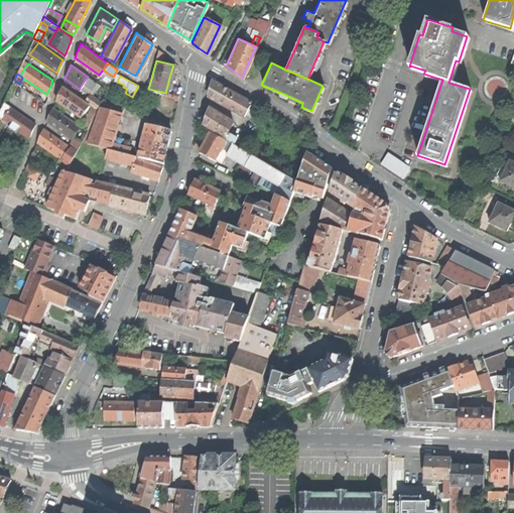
[(100,85),(88,77),(85,80),(97,88),(100,85)]
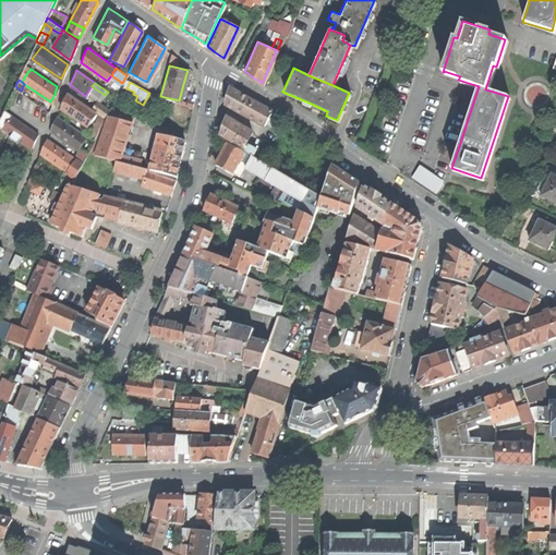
[(105,95),(92,86),(86,95),(96,103),(97,101),(99,103),(105,95)]
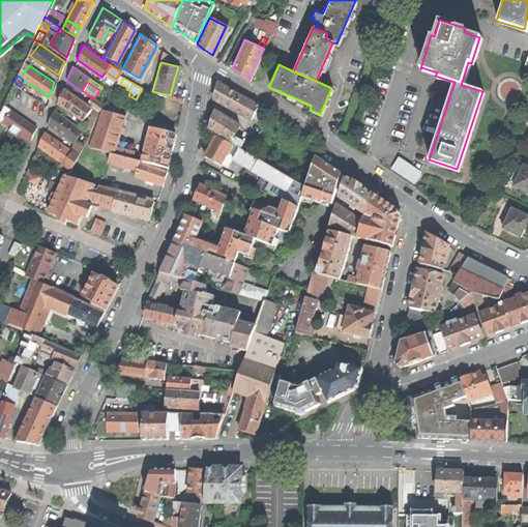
[(242,111),(248,99),(216,82),(215,90),(213,97),(241,113),(242,111)]
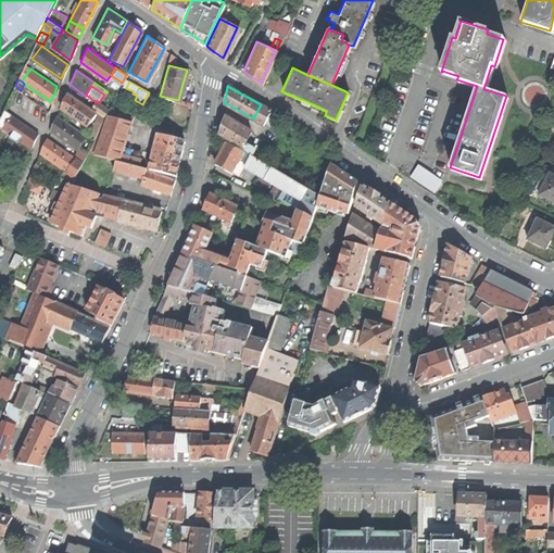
[(86,125),(95,112),(66,91),(63,98),(60,107),(86,125)]
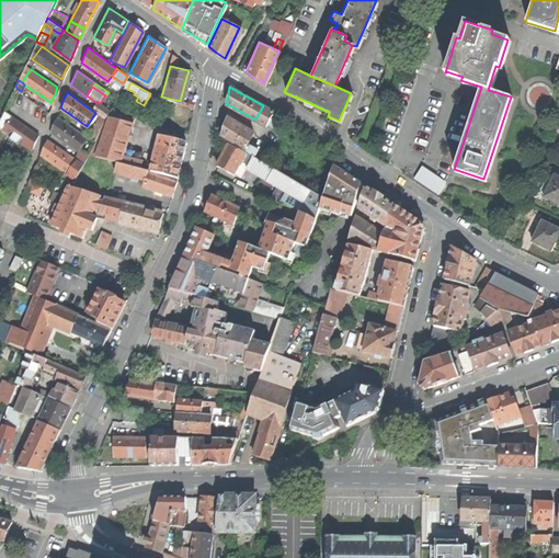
[(92,110),(99,114),(105,118),(110,110),(100,103),(98,102),(97,103),(92,110)]
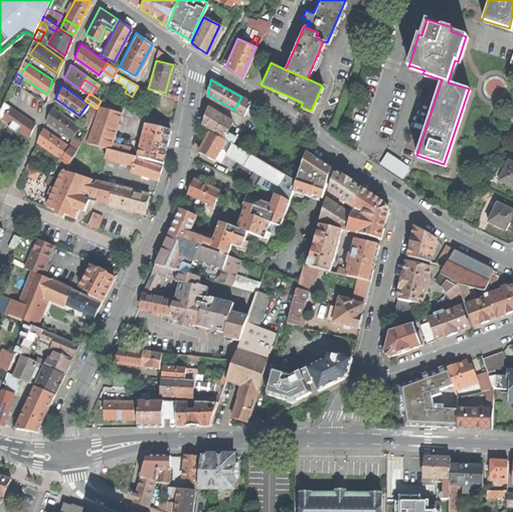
[(244,112),(250,102),(241,97),(235,108),(244,112)]
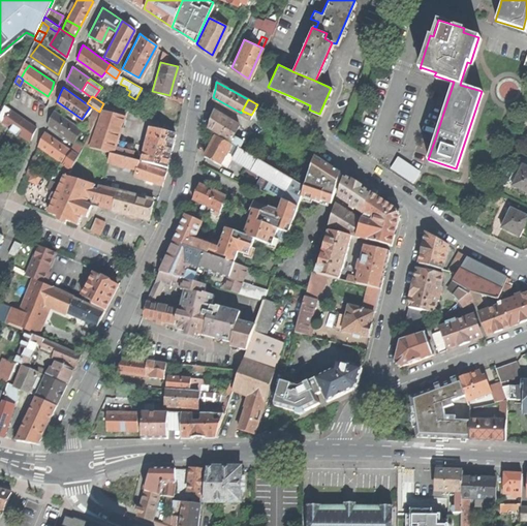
[(124,116),(126,109),(104,102),(102,109),(124,116)]
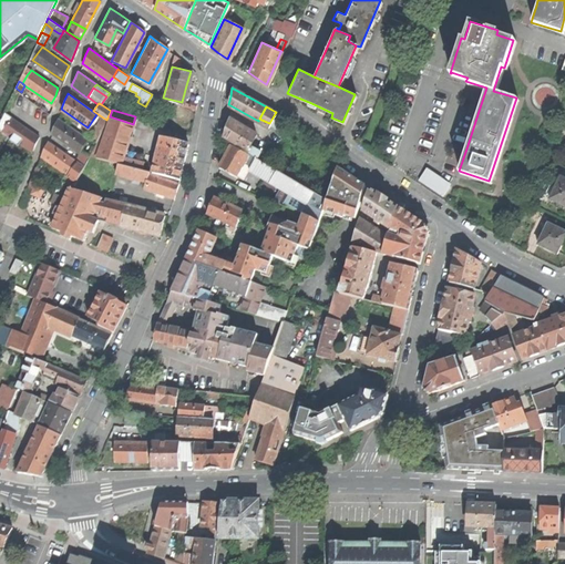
[(0,135),(2,130),(1,130),(10,116),(4,112),(0,120),(0,135)]
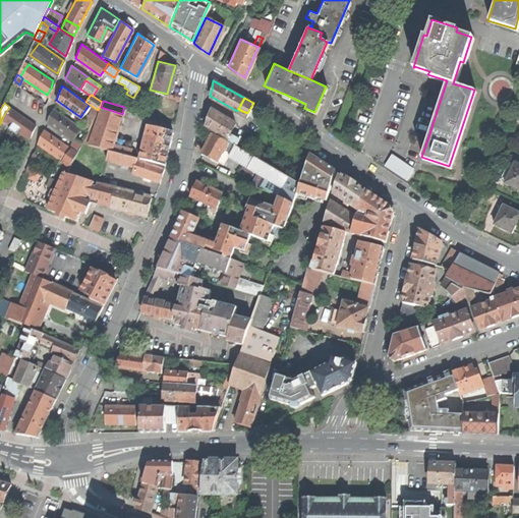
[(247,113),(253,116),(260,106),(253,103),(247,113)]
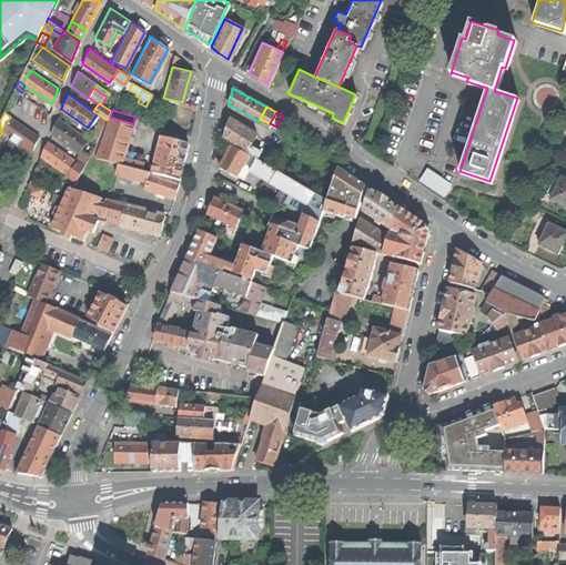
[(100,115),(90,137),(95,140),(98,137),(107,120),(100,115)]
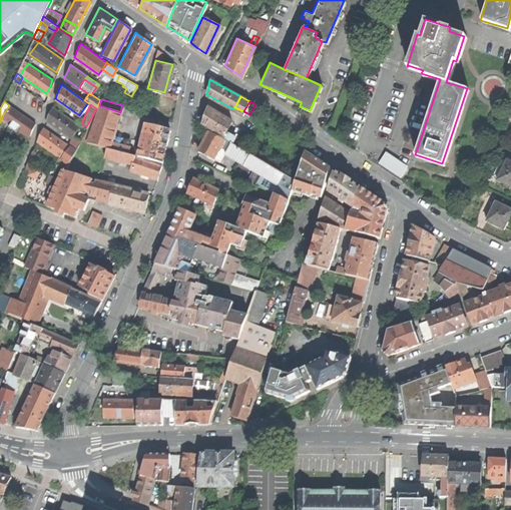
[(1,117),(2,117),(28,135),(31,128),(34,121),(9,105),(1,117)]
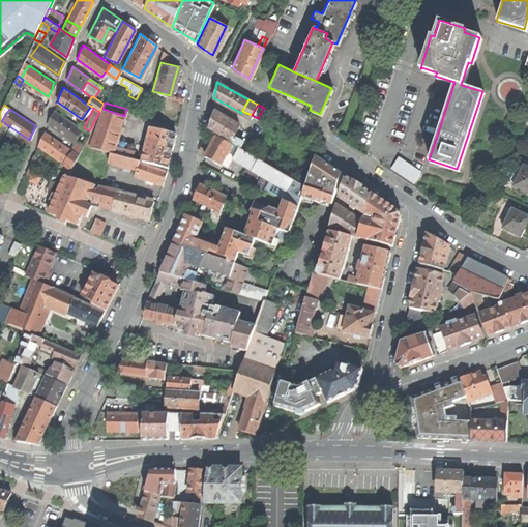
[(48,122),(48,123),(72,141),(81,127),(54,109),(51,115),(48,122)]
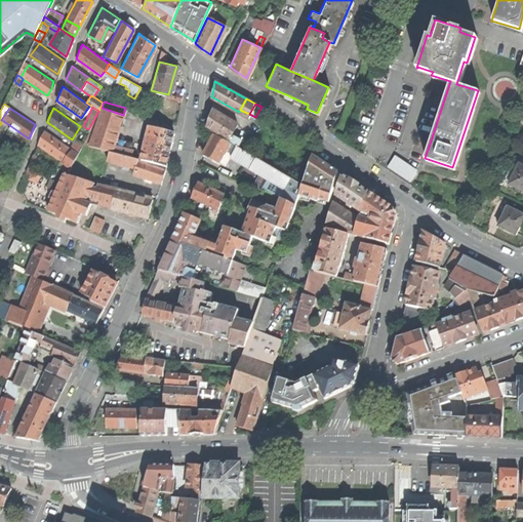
[(123,115),(102,108),(95,126),(117,132),(123,115)]
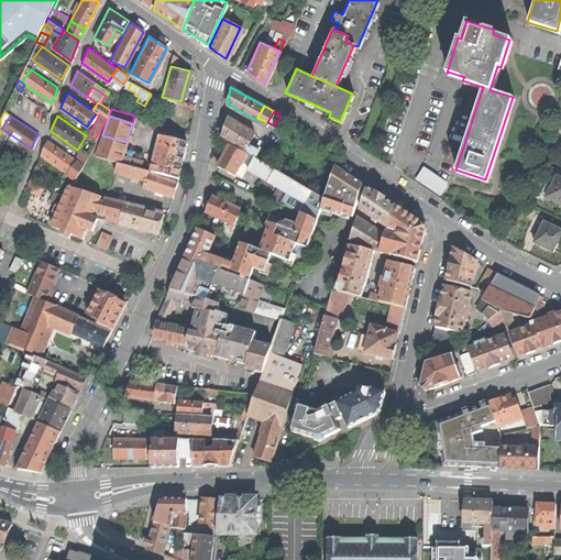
[(221,135),(243,149),(246,143),(253,132),(228,117),(224,127),(221,135)]
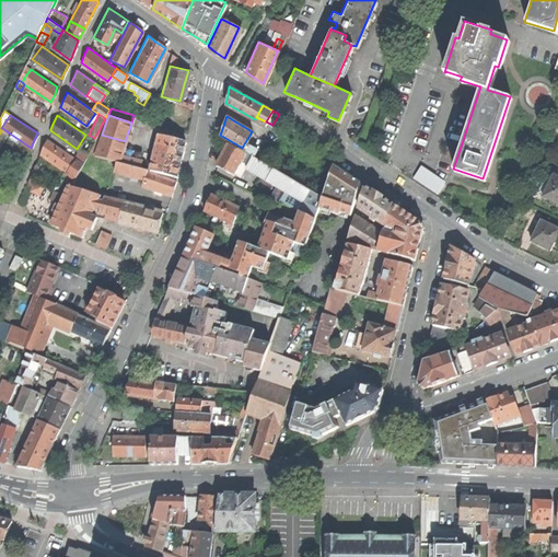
[(158,134),(149,169),(176,175),(181,157),(184,140),(158,134)]
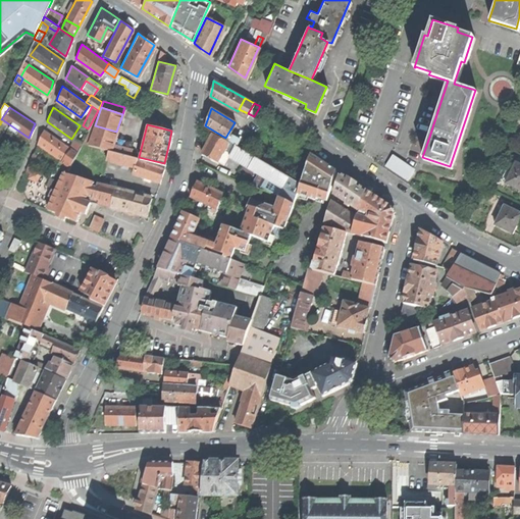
[(94,126),(90,125),(88,128),(82,142),(89,144),(94,126)]
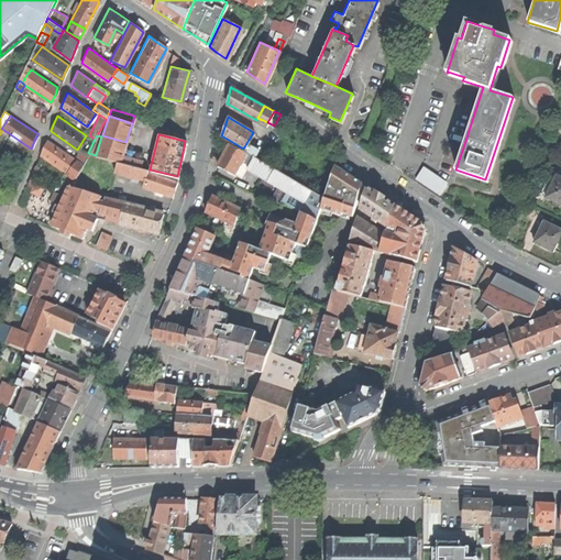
[(125,142),(102,135),(101,136),(96,155),(117,161),(120,162),(122,154),(125,142)]
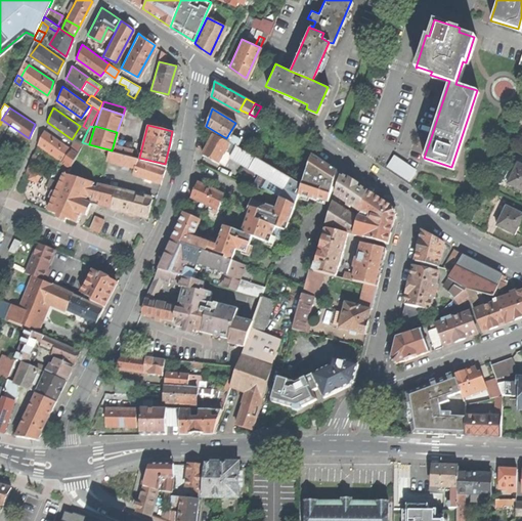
[(62,160),(71,147),(70,147),(44,129),(41,135),(37,143),(62,160)]
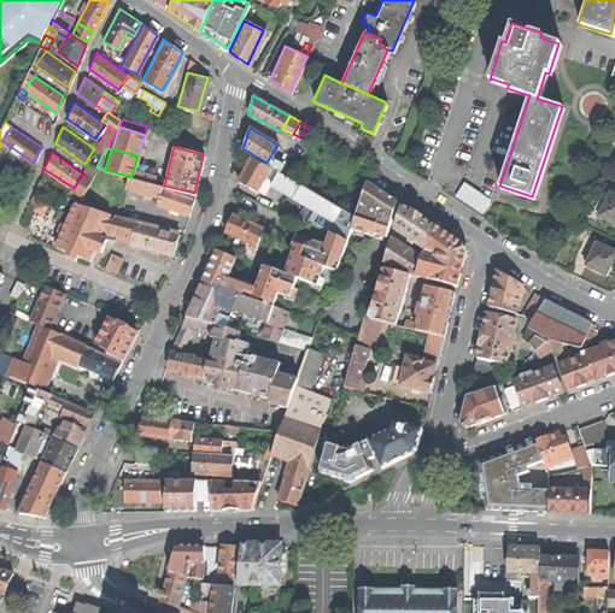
[(244,168),(236,181),(256,190),(268,170),(269,166),(250,157),(244,168)]
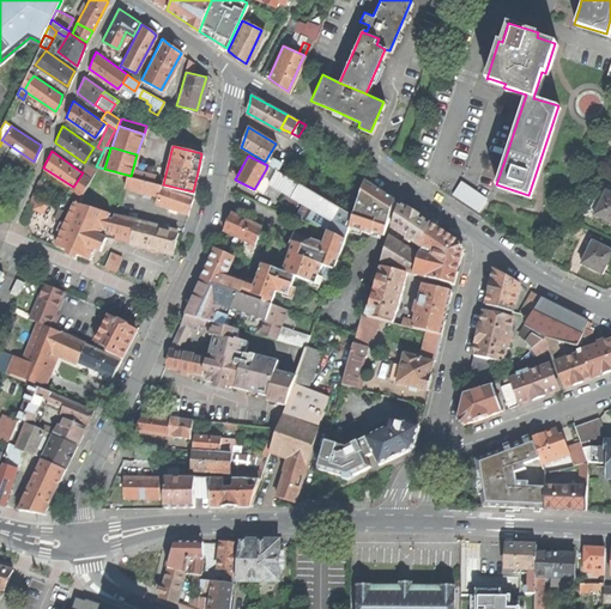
[(265,162),(265,163),(268,165),(276,169),(277,170),(280,163),(268,156),(265,162)]
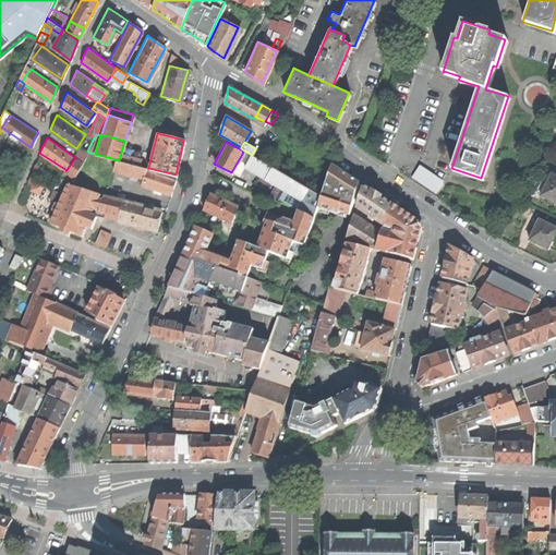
[(80,149),(74,157),(75,157),(82,161),(86,154),(80,149)]
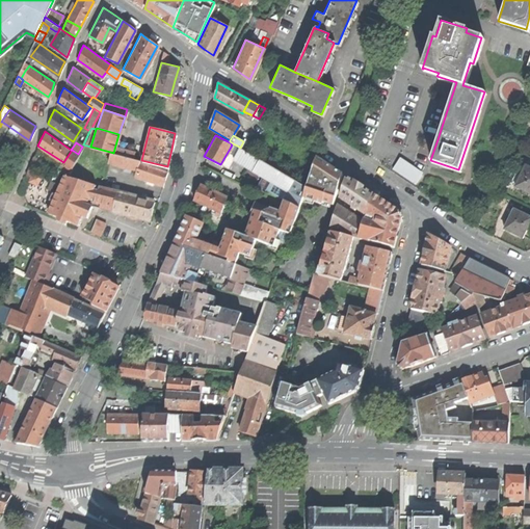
[(115,146),(113,153),(132,157),(134,151),(115,146)]
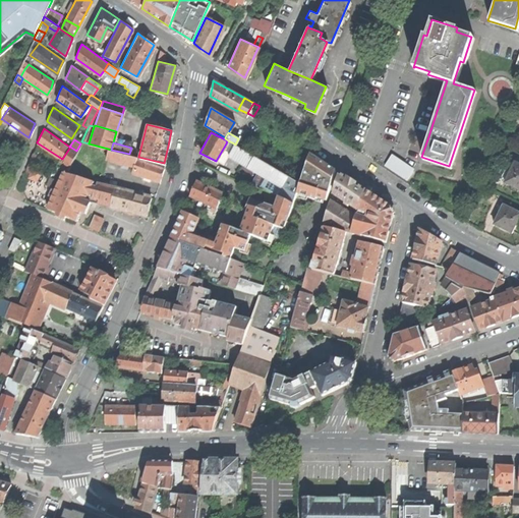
[(248,165),(253,155),(235,145),(234,144),(232,147),(228,154),(248,165)]
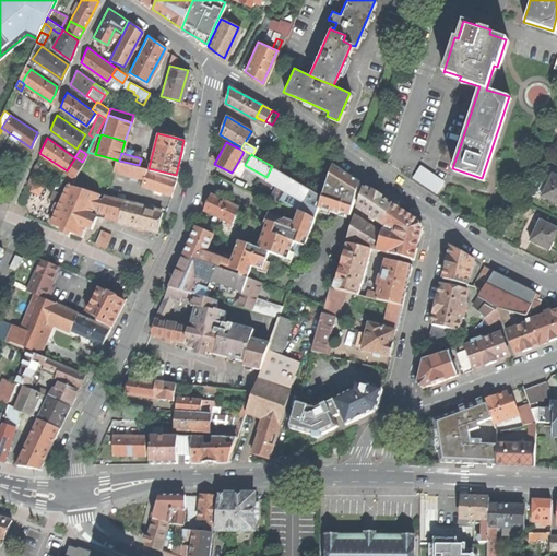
[(75,157),(67,170),(70,173),(75,176),(82,162),(75,157)]
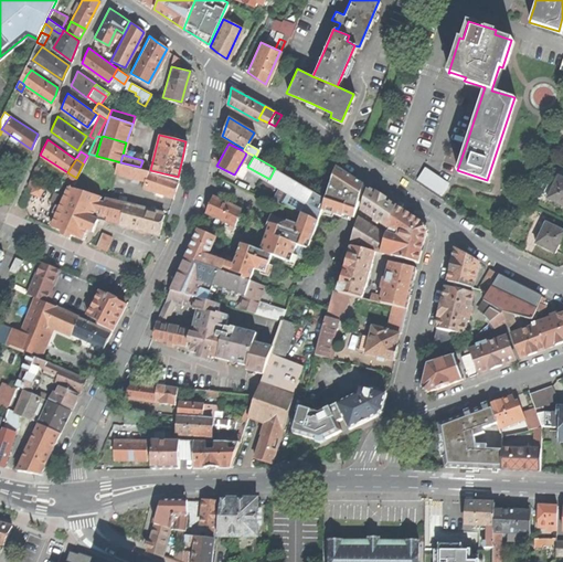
[(115,170),(145,179),(148,170),(148,169),(140,167),(120,162),(117,161),(115,170)]
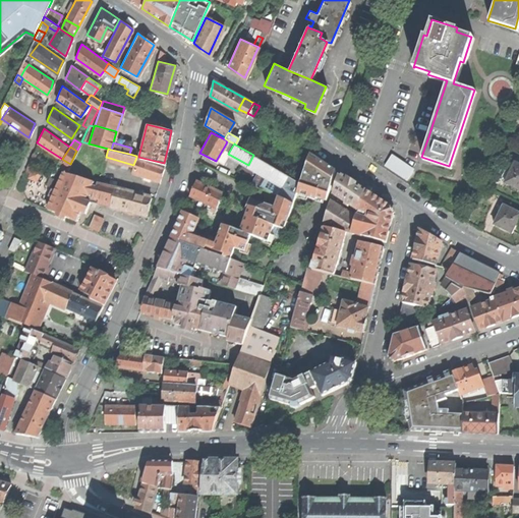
[(392,151),(384,163),(408,179),(416,168),(415,167),(392,151)]
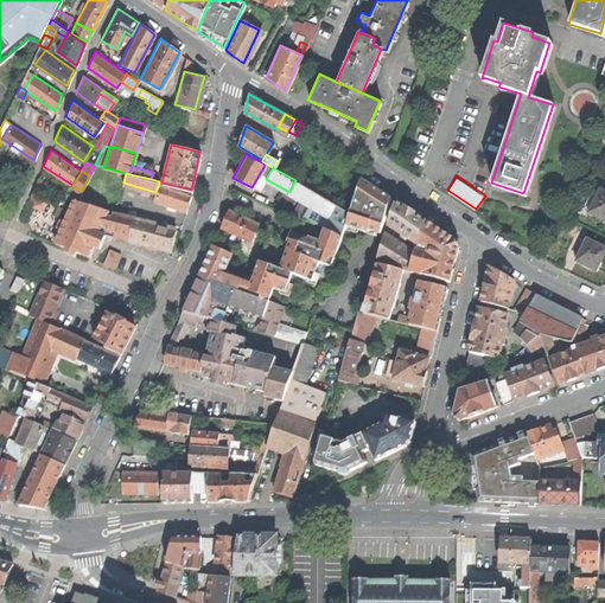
[(36,177),(33,185),(43,188),(46,180),(36,177)]
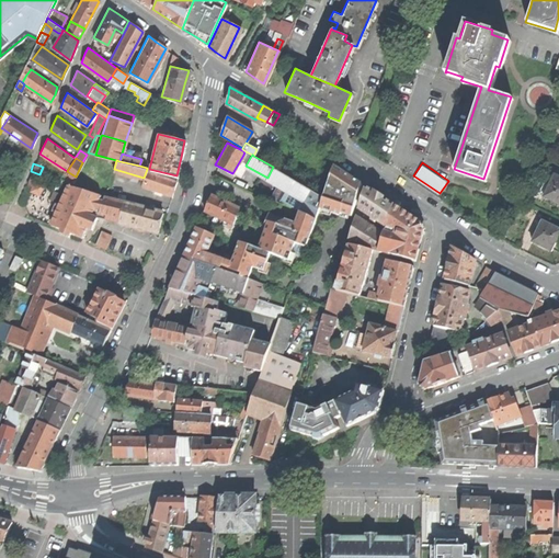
[(322,196),(319,206),(339,212),(340,208),(351,212),(360,182),(346,173),(333,163),(322,196)]
